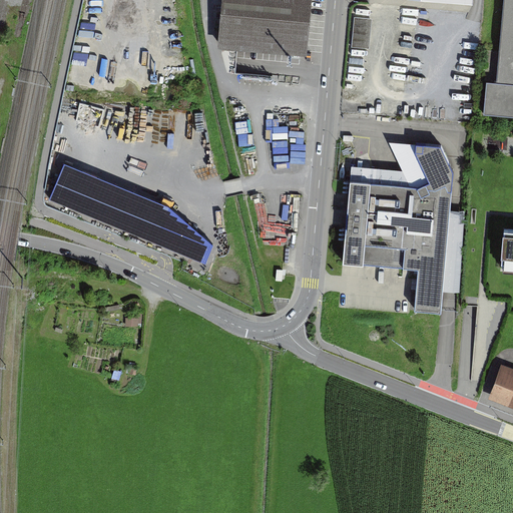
[(308,53),(312,0),(221,0),(217,45),(308,53)]
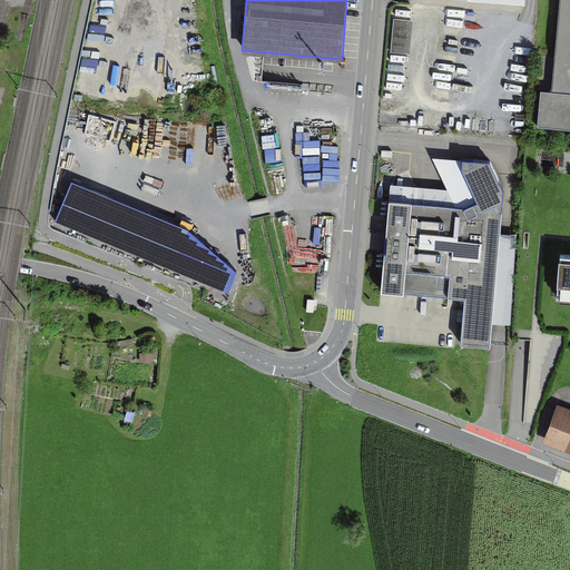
[(569,0),(559,0),(551,91),(569,92),(569,0)]
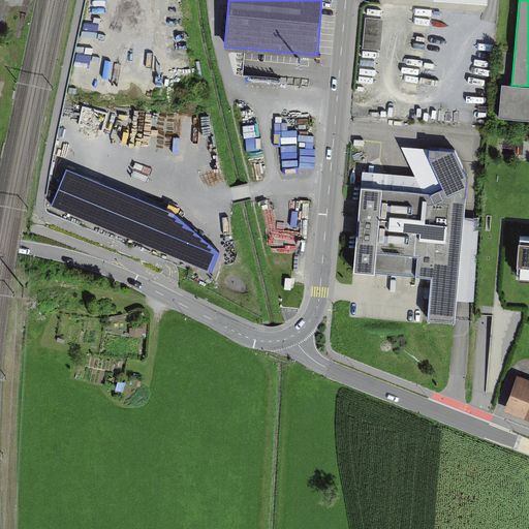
[(364,50),(382,51),(384,17),(367,16),(364,50)]
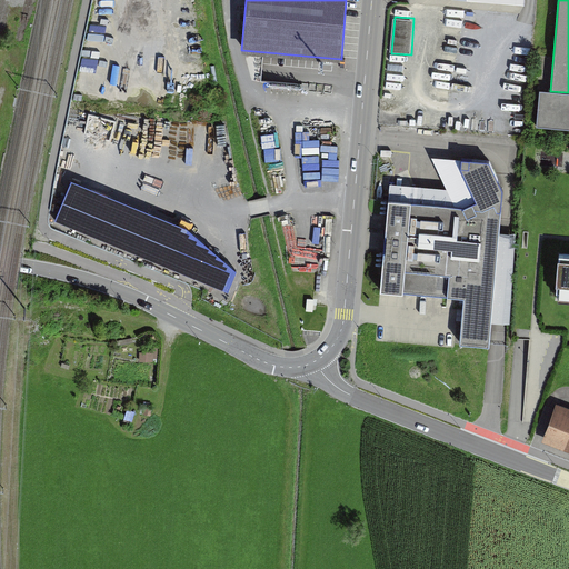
[(568,92),(550,91),(539,90),(536,125),(568,127),(568,92)]
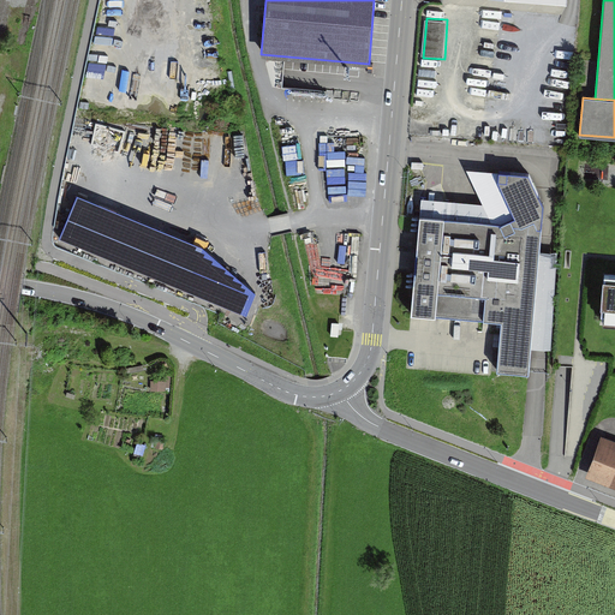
[(530,172),(467,168),(483,203),(422,201),(411,312),(479,318),(501,320),(501,323),(497,368),(530,371),(531,348),(539,250),(543,201),(530,172)]
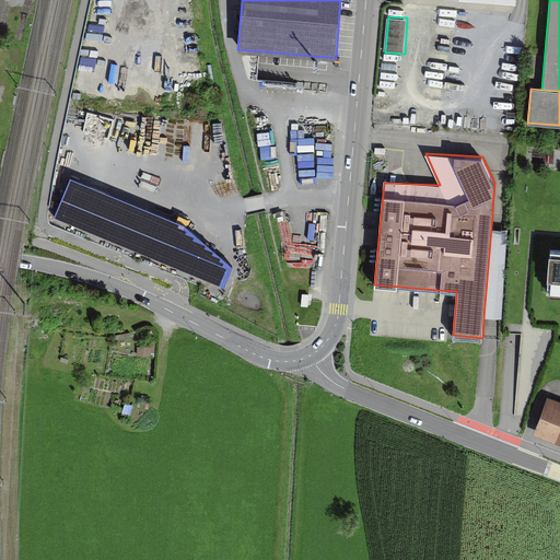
[(185,225),(70,178),(55,217),(225,287),(233,267),(185,225)]
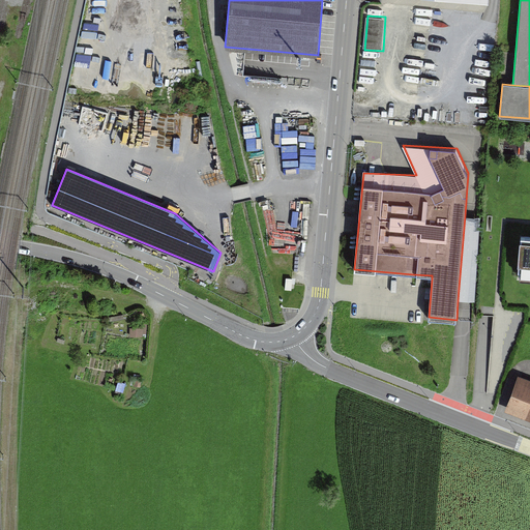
[(465,215),(458,300),(474,301),(481,216),(465,215)]
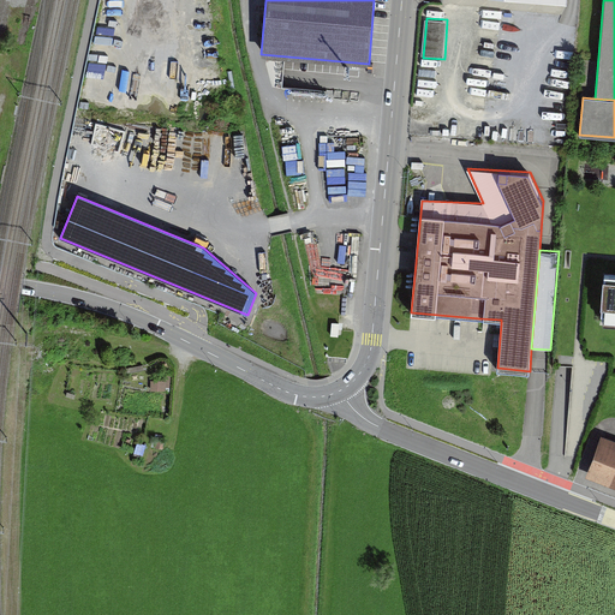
[(614,274),(601,274),(598,320),(614,321),(614,274)]
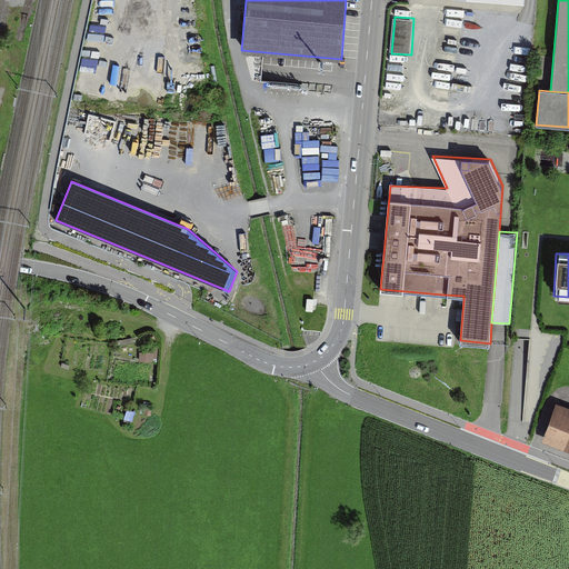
[(159,348),(152,347),(151,352),(140,352),(140,362),(155,361),(156,359),(158,359),(159,348)]
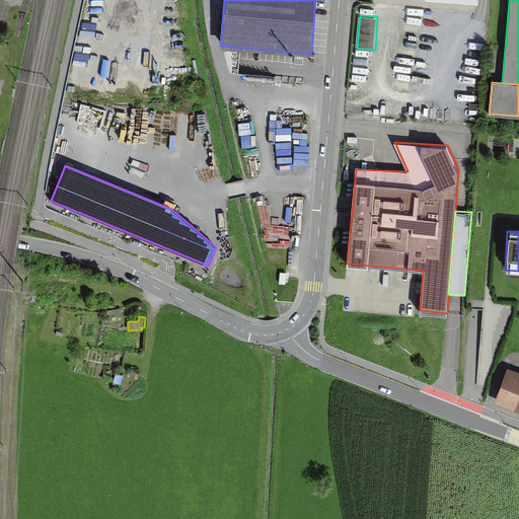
[(518,373),(508,370),(496,402),(518,411),(518,373)]
